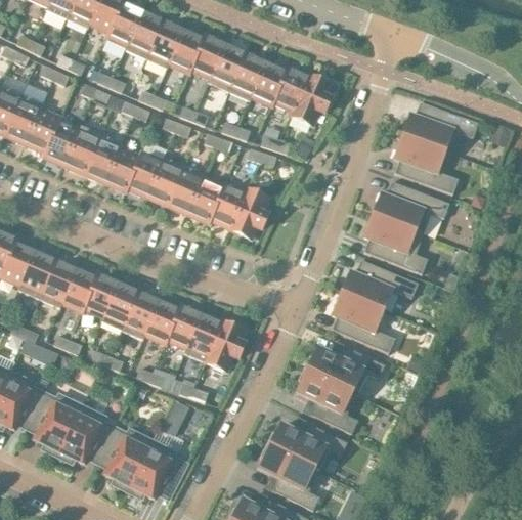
[(47,9),(51,0),(37,0),(48,5),(46,9),(47,9)]
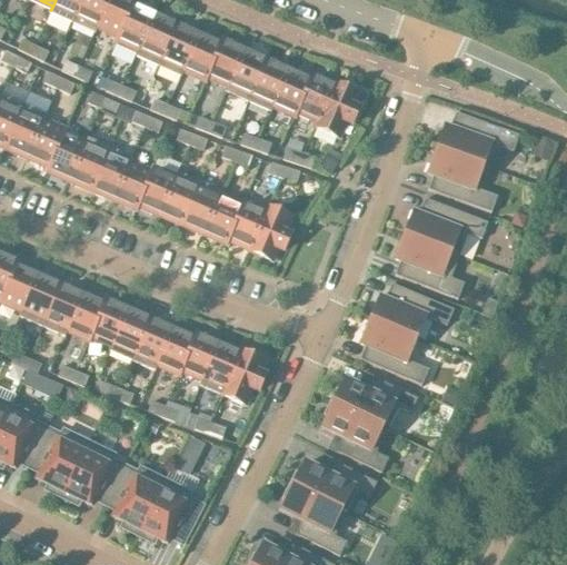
[(73,20),(81,0),(56,0),(51,10),(73,20)]
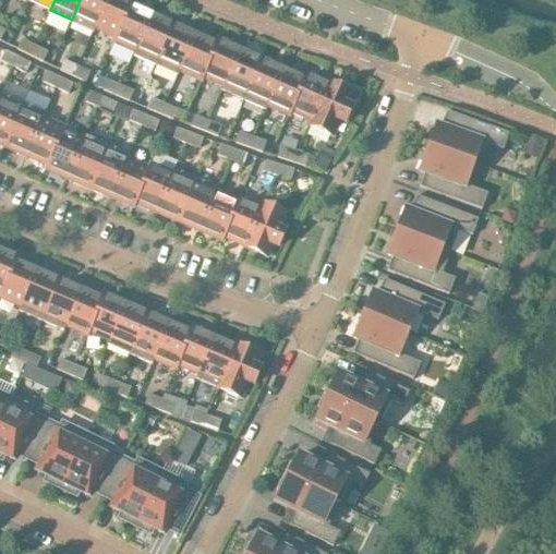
[(93,29),(106,0),(80,0),(72,20),(93,29)]
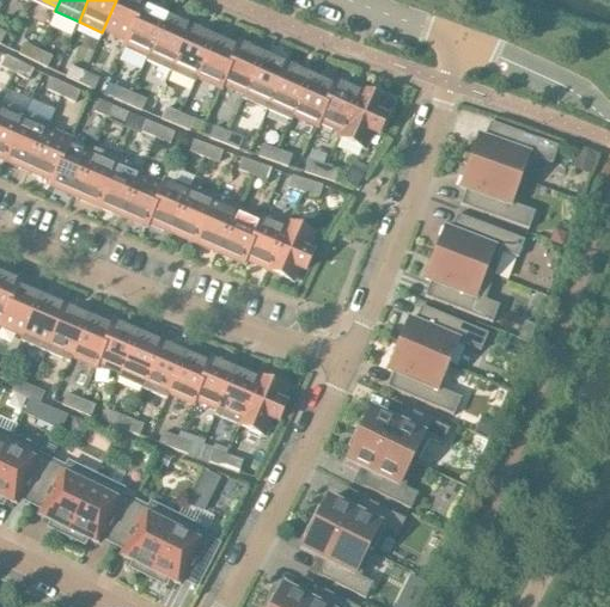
[(127,42),(146,0),(116,0),(102,32),(103,32),(105,28),(128,37),(126,42),(127,42)]
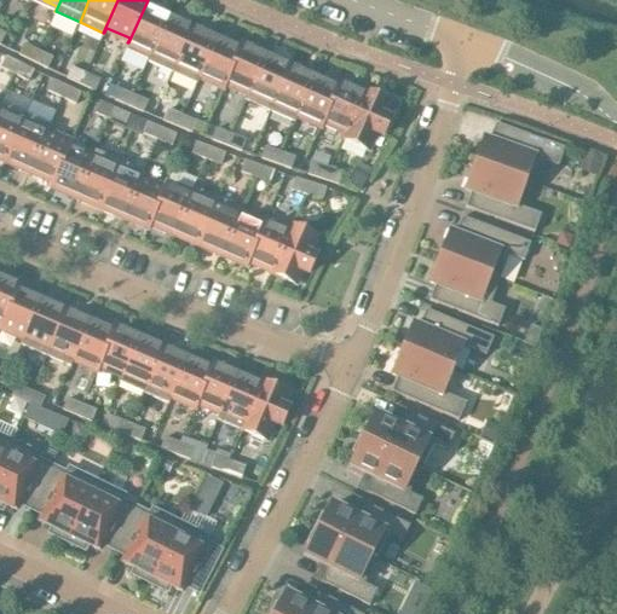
[(149,59),(171,12),(148,1),(148,0),(128,42),(151,53),(149,58),(149,59)]
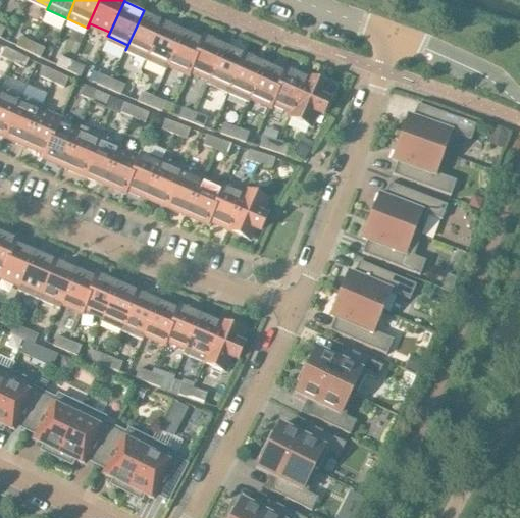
[(146,58),(164,18),(144,10),(125,50),(146,58)]
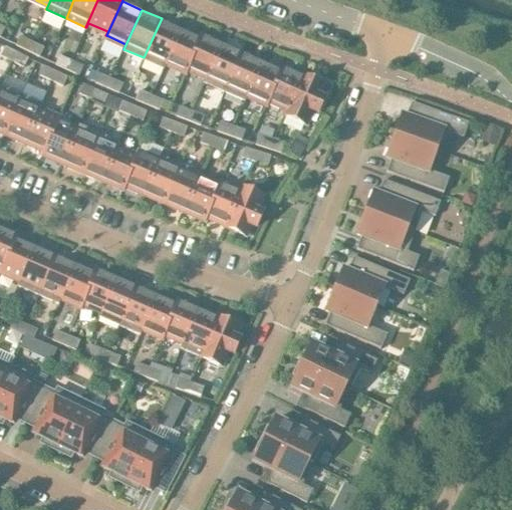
[(164,66),(181,27),(162,18),(144,57),(164,66)]
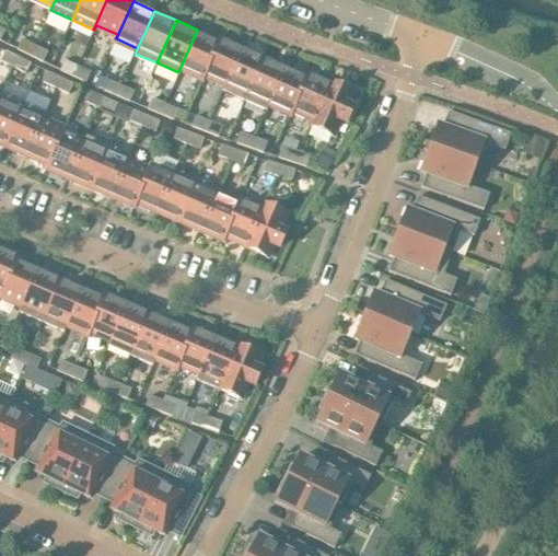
[(202,78),(221,36),(220,35),(219,39),(197,30),(178,72),(179,73),(182,68),(202,78)]
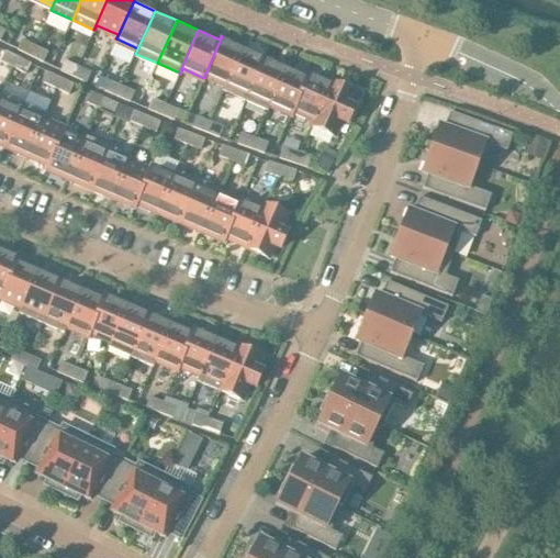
[(224,88),(244,46),(222,36),(203,78),(205,74),(225,84),(223,88),(224,88)]
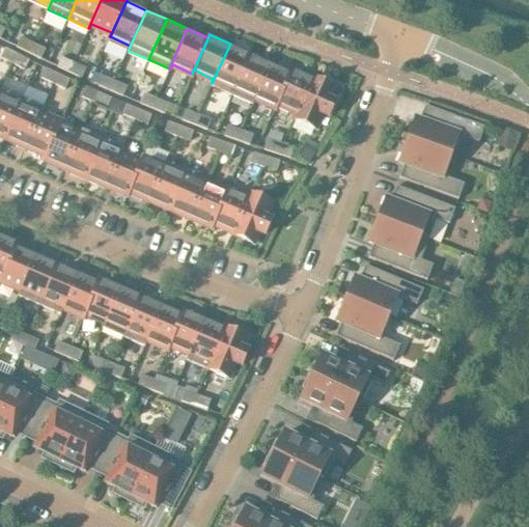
[(30,50),(34,40),(22,35),(18,45),(30,50)]
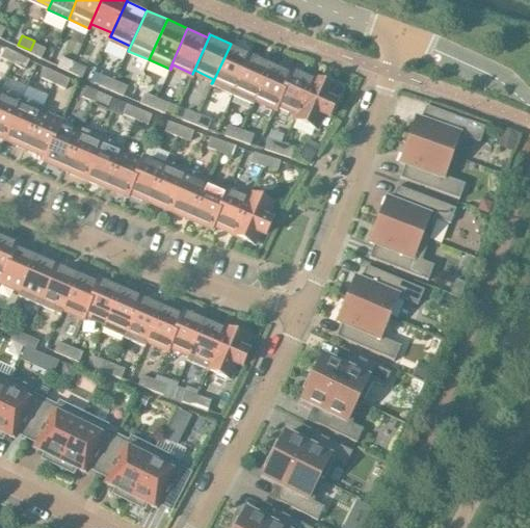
[(34,41),(30,50),(42,56),(47,47),(34,41)]
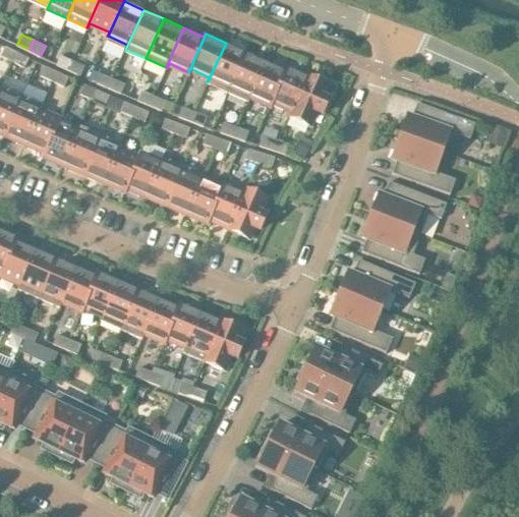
[(228,91),(245,51),(226,43),(208,81),(228,91)]
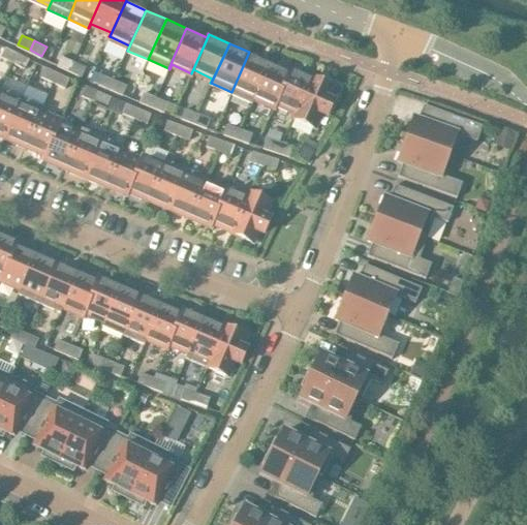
[(13,61),(19,52),(6,45),(1,55),(13,61)]
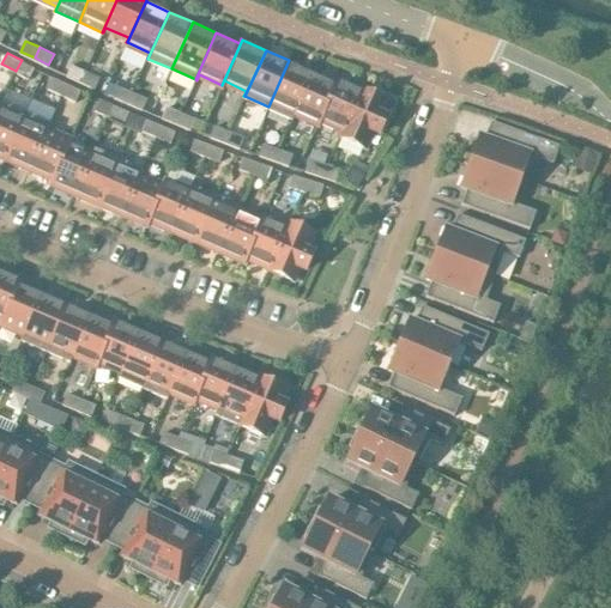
[(22,60),(16,71),(30,78),(35,66),(22,60)]
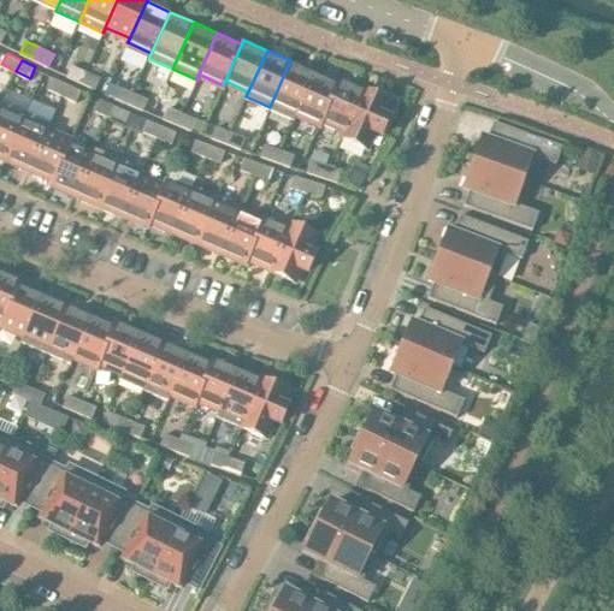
[(294,118),(314,71),(290,60),(270,107),(294,118)]
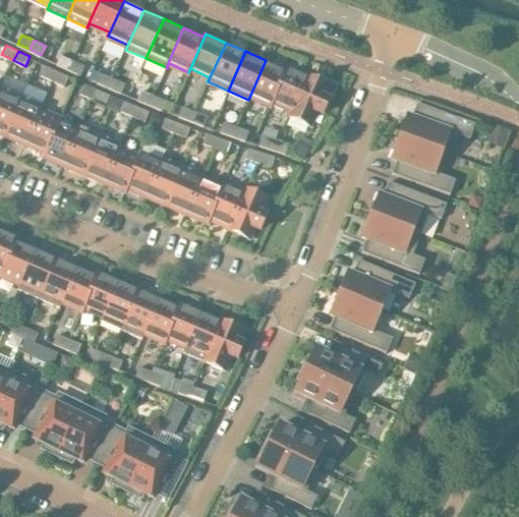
[(69,68),(73,59),(61,53),(57,63),(69,68)]
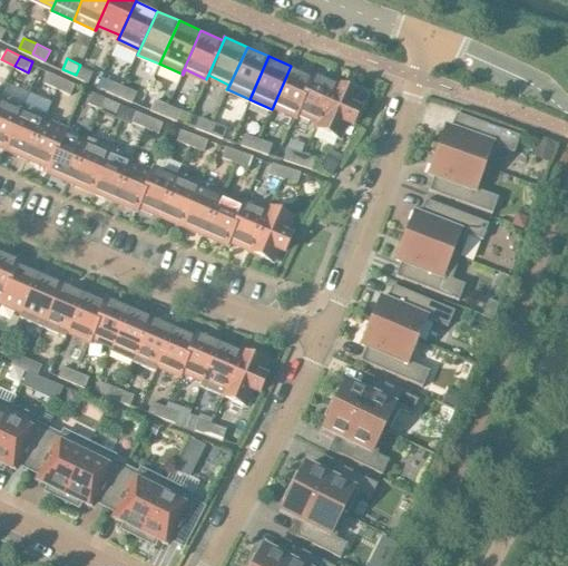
[(80,65),(76,75),(88,81),(94,70),(80,65)]
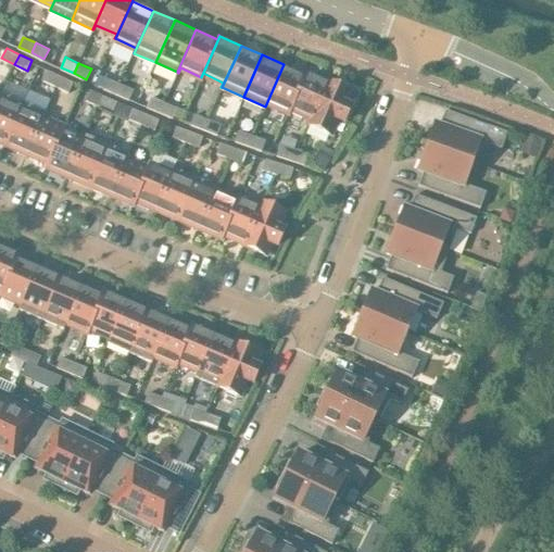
[(288,112),(307,71),(306,70),(304,74),(284,64),(265,107),(265,108),(267,102),(288,112)]
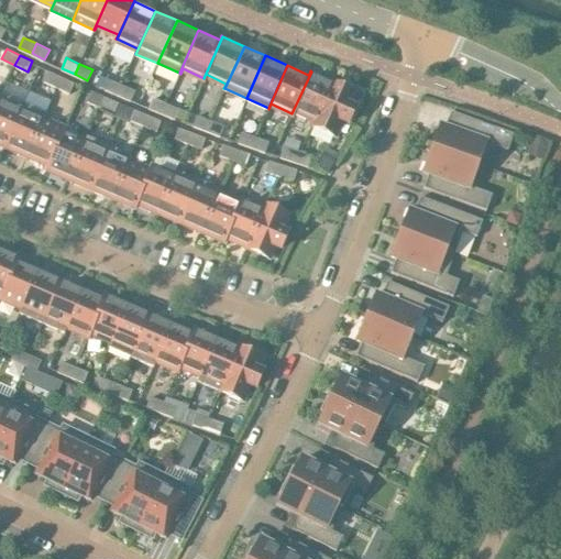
[(57,86),(62,76),(50,69),(44,79),(57,86)]
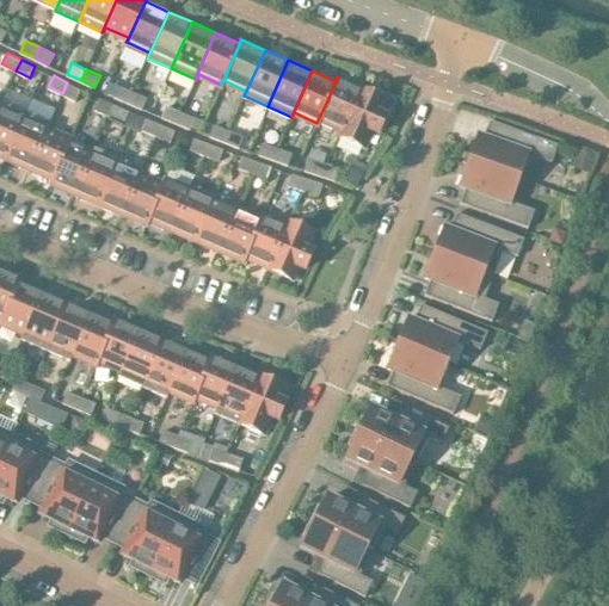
[(340,134),(362,86),(361,86),(361,87),(338,78),(317,123),(318,123),(320,118),(342,129),(339,134),(340,134)]
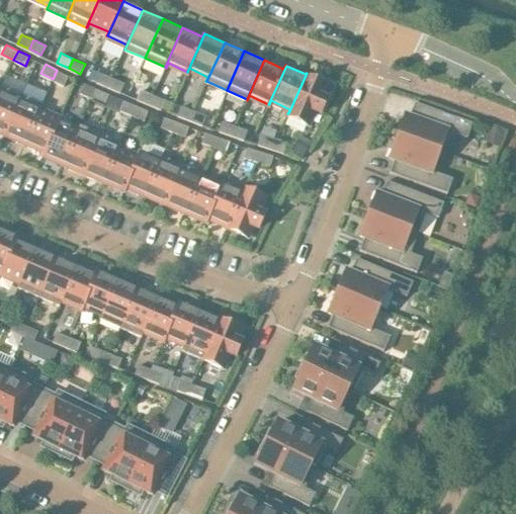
[(57,70),(53,79),(65,84),(69,75),(57,70)]
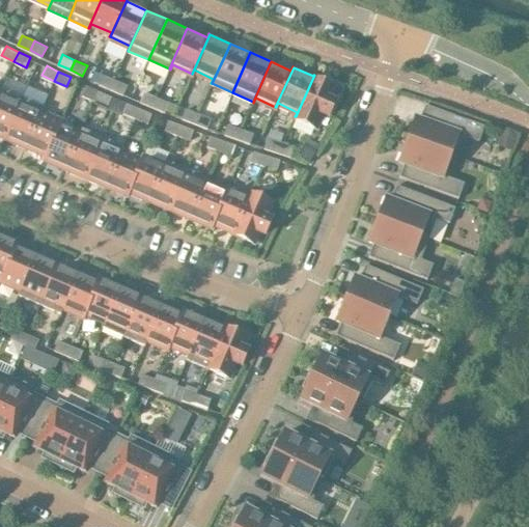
[(112,88),(116,79),(104,74),(100,83),(112,88)]
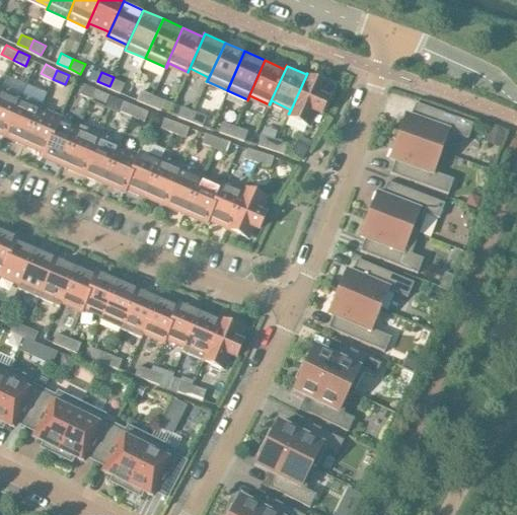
[(307,73),(289,114),(309,124),(316,108),(321,112),(328,96),(322,94),(328,83),(307,73)]
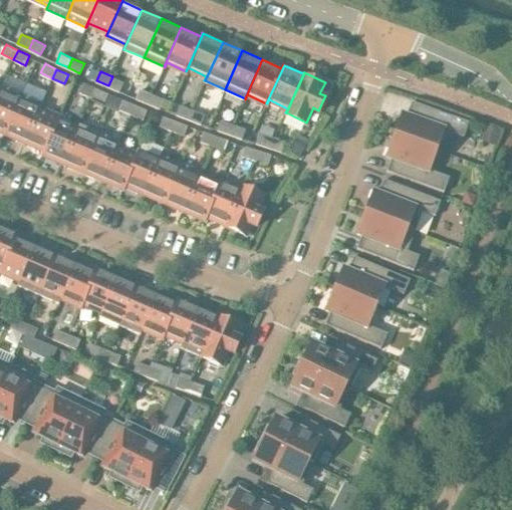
[(112,76),(108,85),(119,90),(124,81),(112,76)]
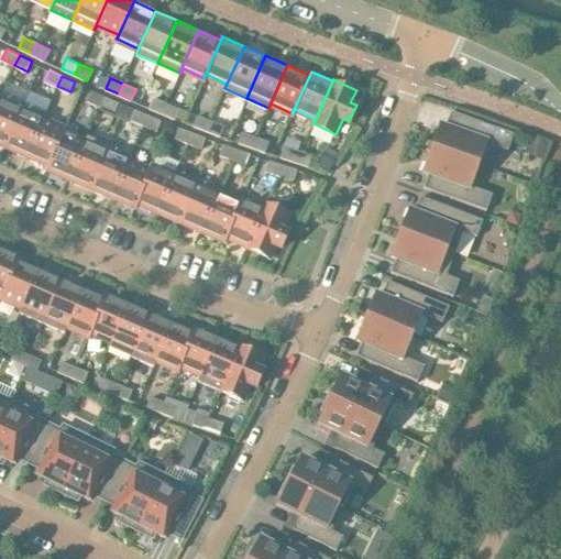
[(101,106),(106,96),(92,89),(88,100),(101,106)]
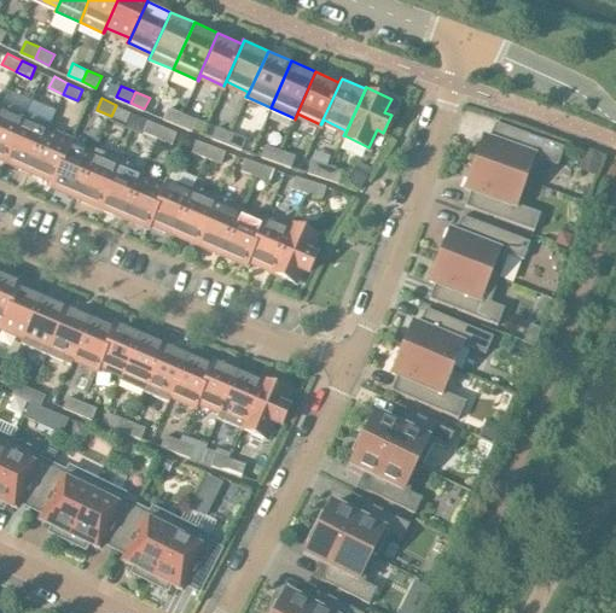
[(0,156),(6,158),(27,111),(3,101),(0,106),(0,156)]
